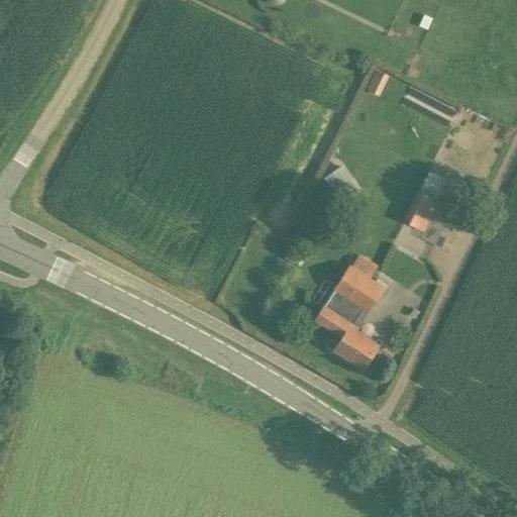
[(379,96),(388,77),(376,70),(366,90),(379,96)]
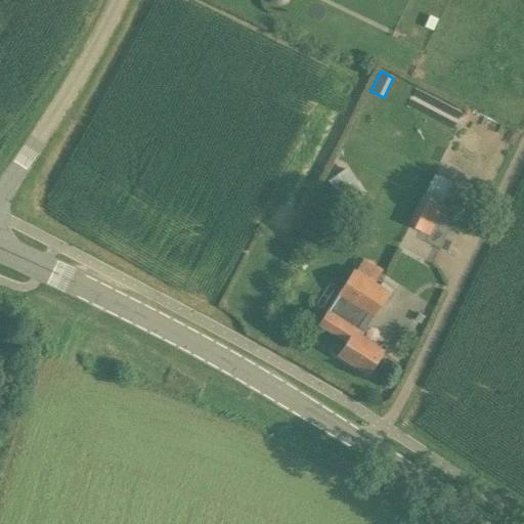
[(413,95),(409,106),(455,127),(461,116),(413,95)]
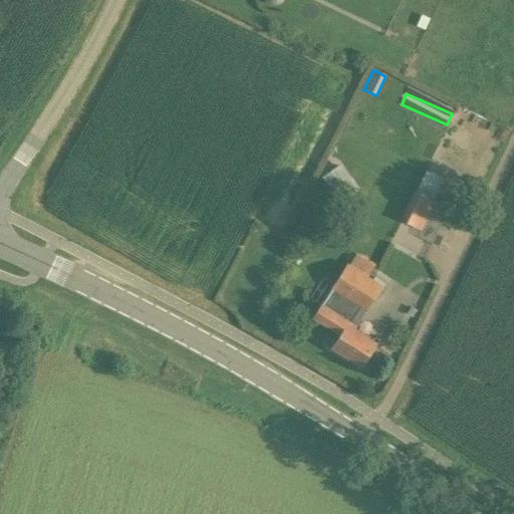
[(335,196),(352,184),(339,165),(321,177),(335,196)]
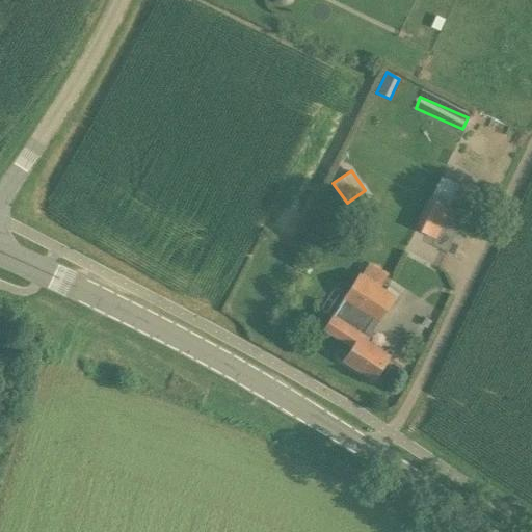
[(417,229),(436,238),(452,207),(429,196),(414,228),(417,229)]
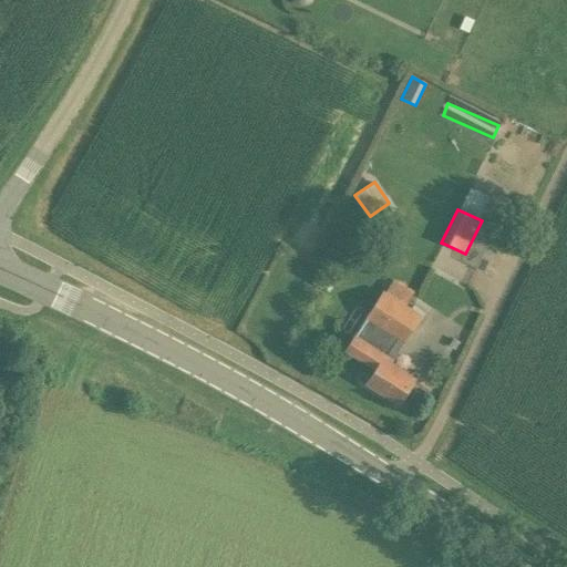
[(344,351),(374,371),(366,385),(397,404),(413,378),(391,364),(422,316),(419,313),(422,310),(414,305),(411,308),(406,305),(414,292),(393,278),(385,291),(383,290),(344,351)]
